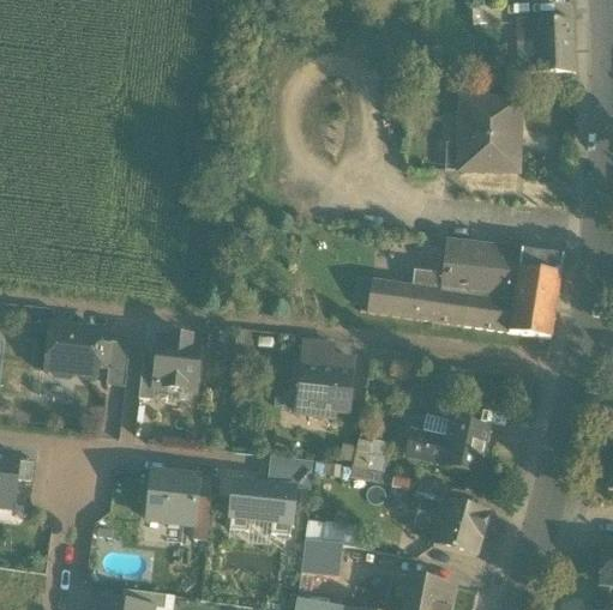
[(473,24),(502,24),(502,7),(473,7),(473,24)]
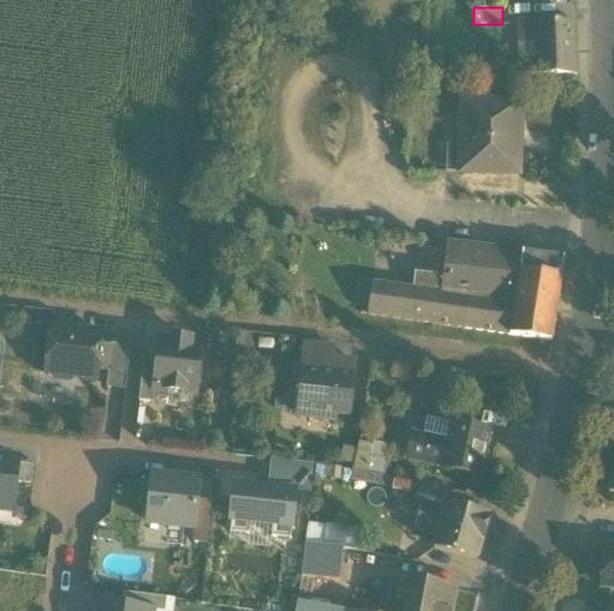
[(520,72),(576,75),(573,19),(518,18),(519,43),(536,42),(537,57),(520,58),(520,72)]
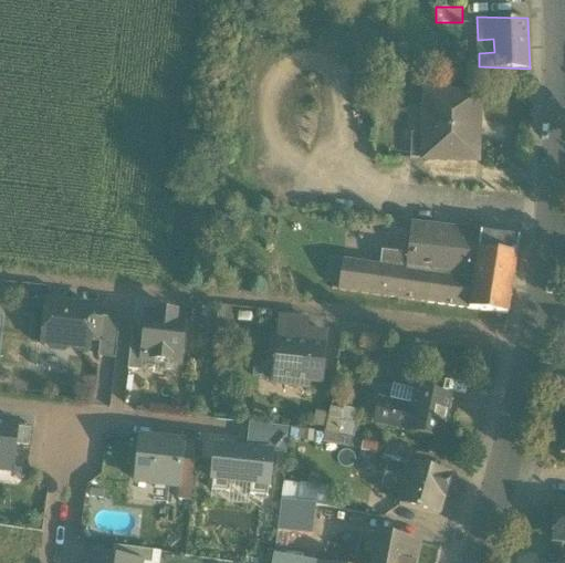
[(389,63),(401,64),(401,42),(389,42),(389,63)]
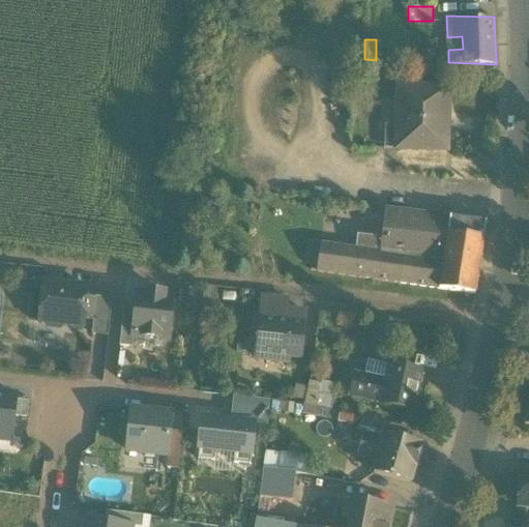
[(398,148),(447,150),(448,127),(444,127),(445,115),(448,115),(449,88),(400,87),(398,124),(398,148)]
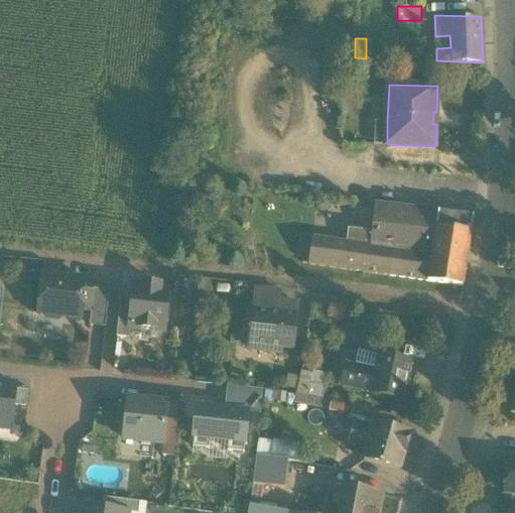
[(374,144),(387,144),(387,121),(375,120),(374,144)]
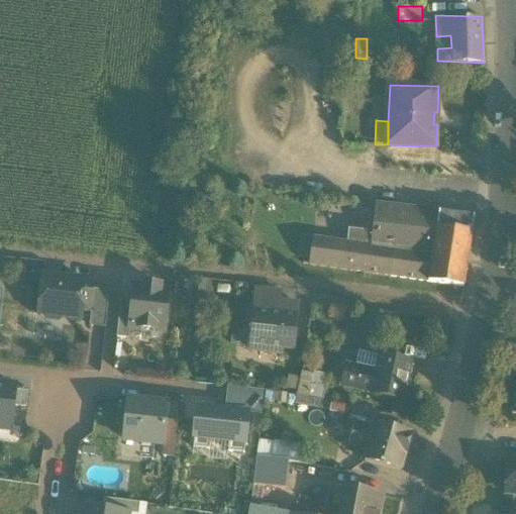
[(427,209),(376,202),(372,231),(370,244),(415,250),(420,214),(426,215),(426,211),(427,209)]
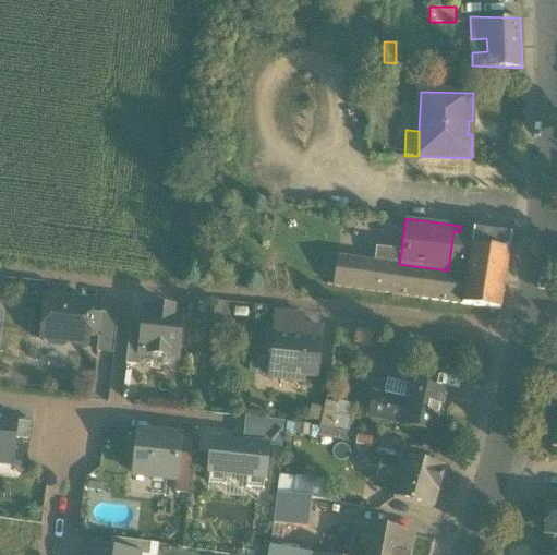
[(463,304),(500,309),(511,231),(509,231),(509,232),(475,228),(464,227),(461,226),(460,228),(463,229),(463,232),(460,232),(453,231),(448,270),(468,273),(463,304)]
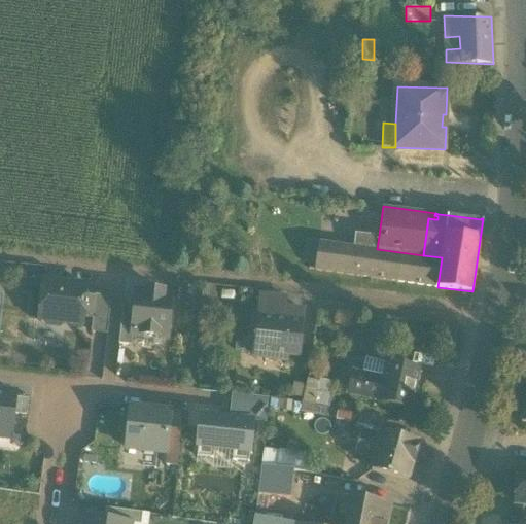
[(377,249),(379,236),(355,233),(354,246),(363,247),(377,249)]
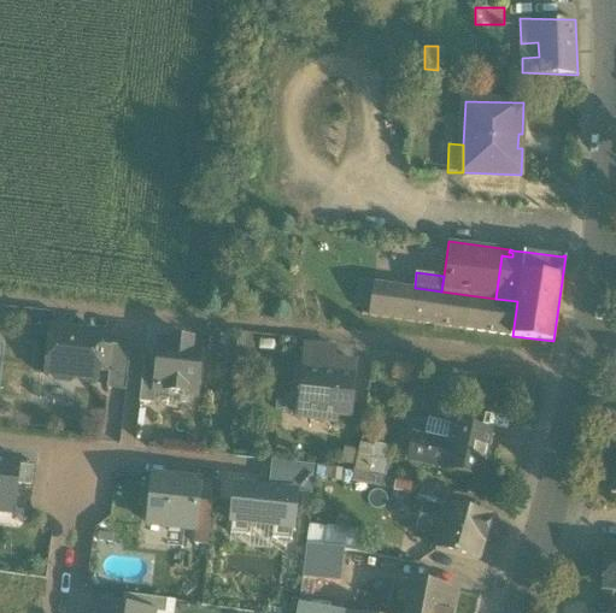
[(373,299),(375,283),(359,281),(357,296),(373,299)]
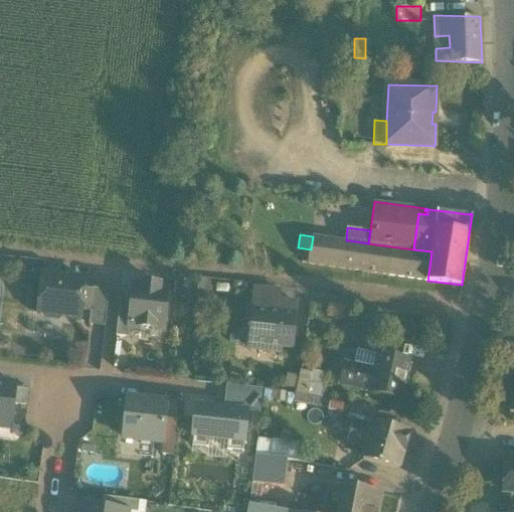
[(313,236),(311,249),(353,254),(355,241),(346,240),(313,236)]
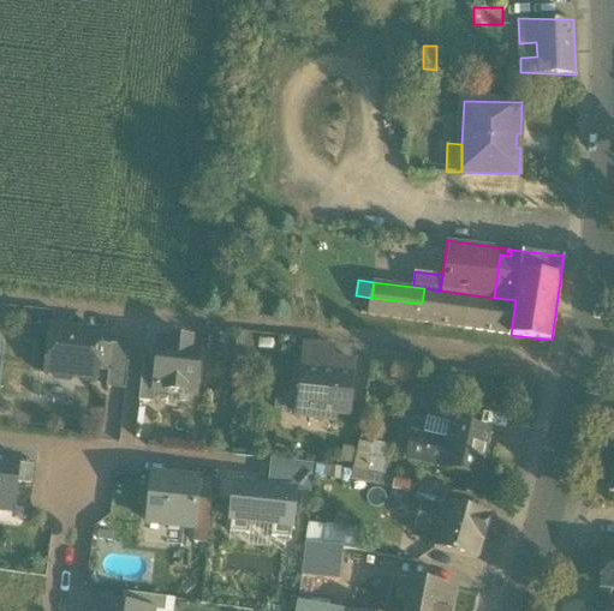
[(440,291),(424,288),(422,304),(419,319),(419,322),(511,335),(516,300),(494,298),(440,291)]
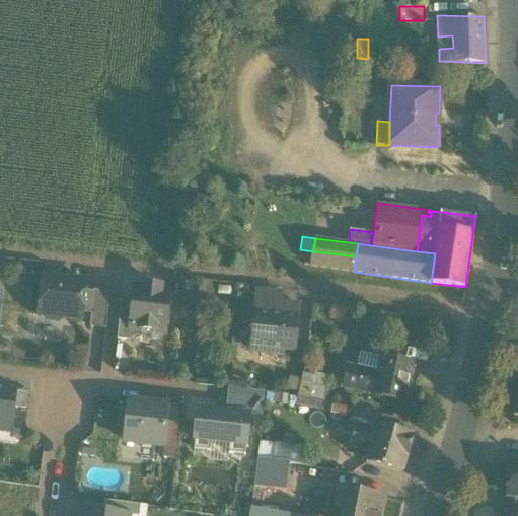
[(354,270),(356,256),(313,251),(312,264),(354,270)]
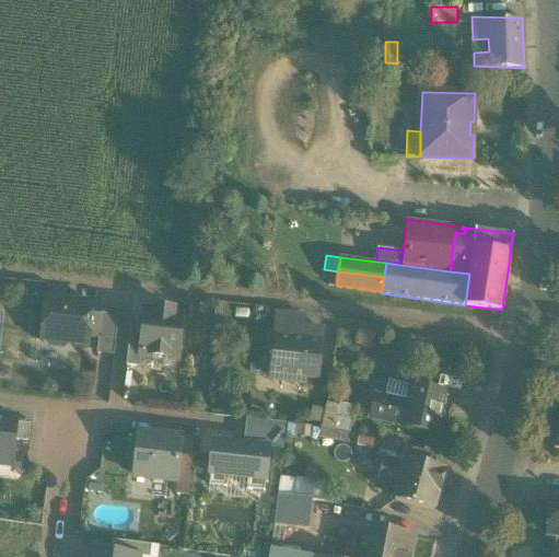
[(200,299),(185,297),(184,303),(190,304),(189,317),(198,318),(200,299)]
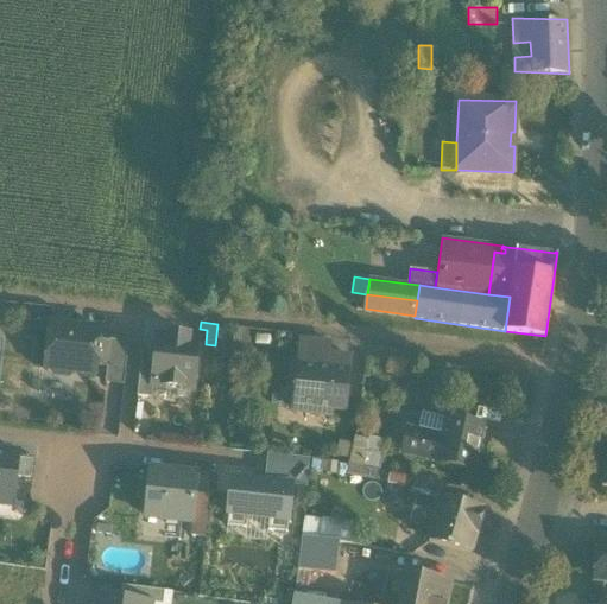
[(95,373),(96,364),(100,339),(101,329),(51,323),(46,368),(51,368),(56,374),(68,375),(74,370),(95,373)]
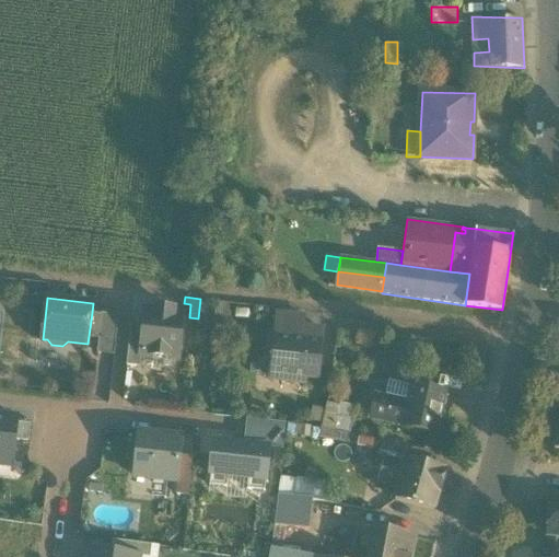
[(233,302),(218,300),(216,314),(232,316),(233,302)]
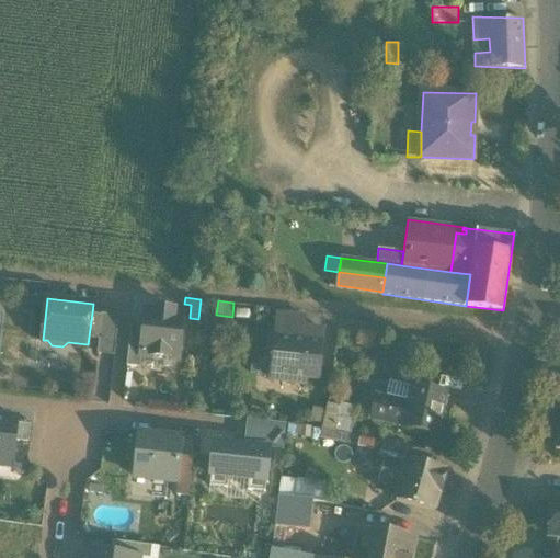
[(173,356),(179,357),(183,315),(173,314),(174,309),(157,307),(156,311),(146,311),(145,327),(141,353),(173,356)]
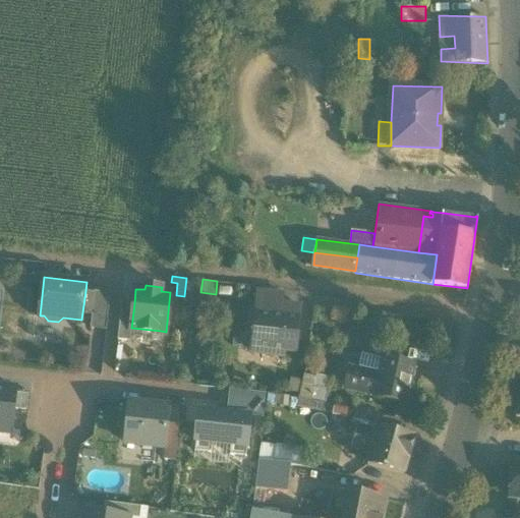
[(91,327),(107,329),(108,314),(111,292),(95,290),(95,291),(92,313),(91,327)]
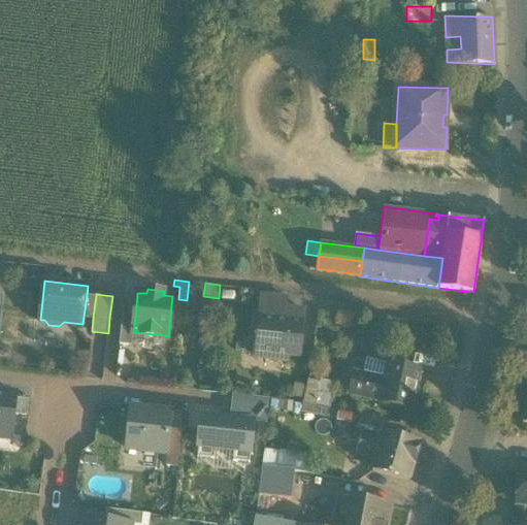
[(259,316),(285,319),(286,308),(287,296),(262,294),(259,316)]
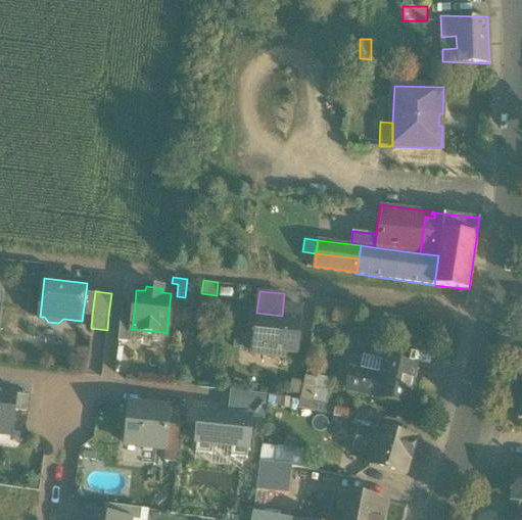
[(95,292),(86,292),(83,314),(92,315),(95,292)]
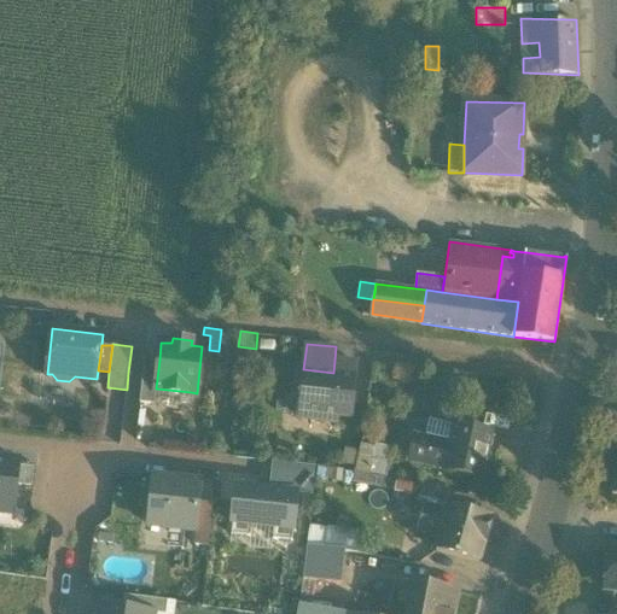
[(156,389),(159,360),(144,358),(140,402),(155,403),(156,389)]
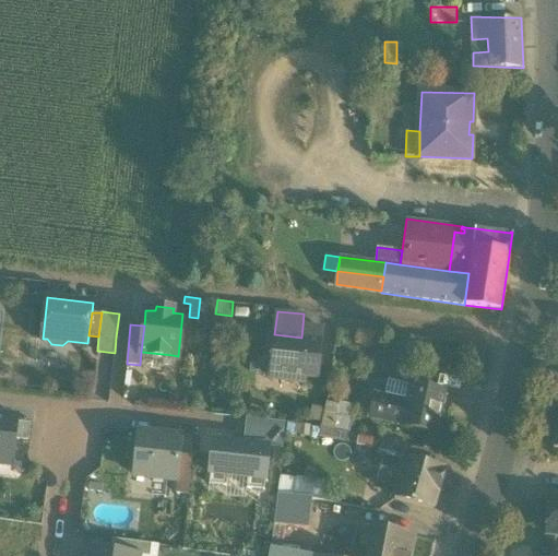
[(270,375),(305,378),(305,375),(318,377),(323,329),(303,327),(301,338),(274,334),(270,375)]
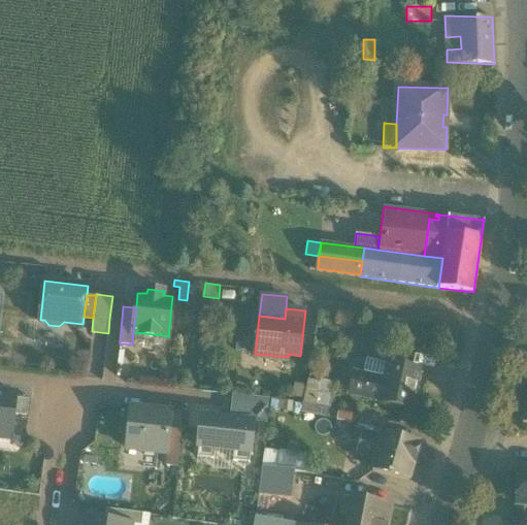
[(133,332),(132,345),(161,348),(163,335),(133,332)]
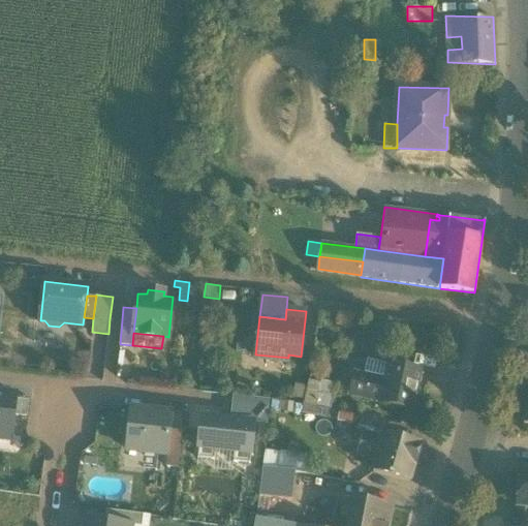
[(385,378),(389,363),(369,359),(366,374),(372,376),(385,378)]
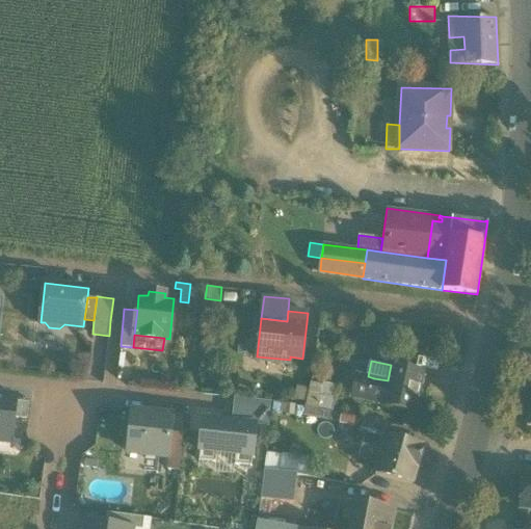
[(388,380),(387,388),(383,403),(382,405),(415,412),(423,372),(391,365),(388,380)]
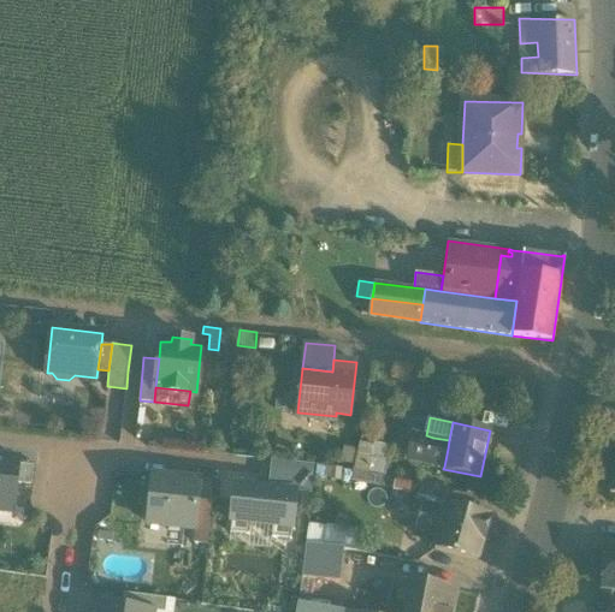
[(408,458),(427,463),(432,445),(433,438),(426,435),(413,433),(408,458)]
